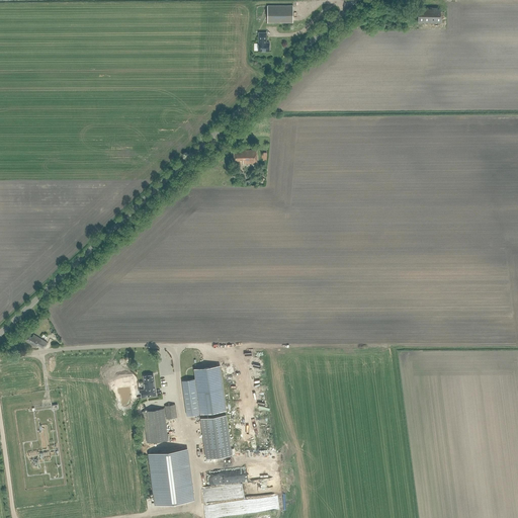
[(293,23),(293,6),(267,6),(267,23),(293,23)]
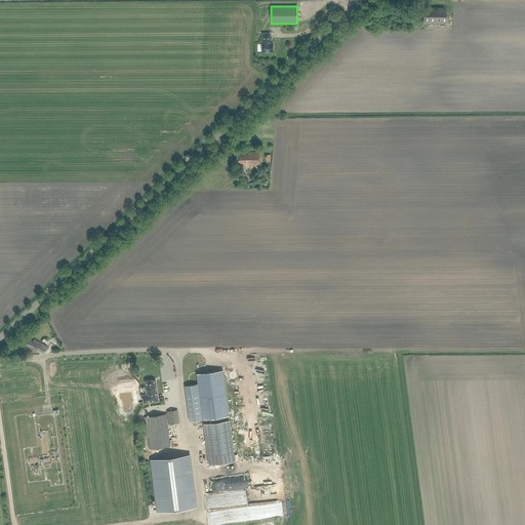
[(451,14),(427,14),(427,23),(451,23),(451,14)]
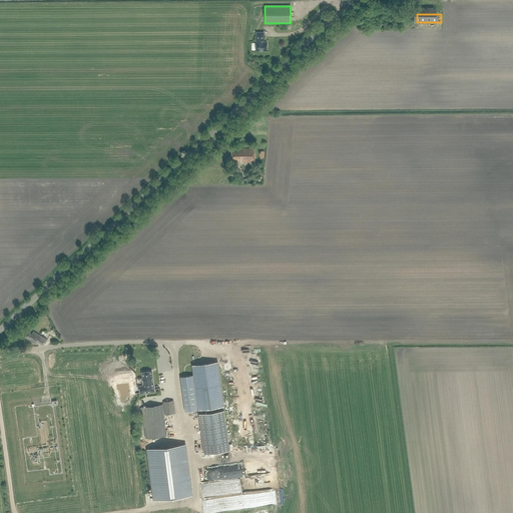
[(255,42),(255,50),(267,51),(267,43),(264,42),(264,33),(257,33),(257,43),(255,42)]
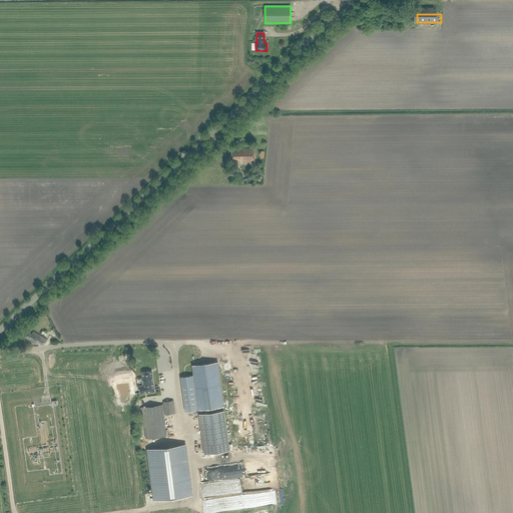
[(254,162),(254,148),(231,149),(231,158),(232,158),(232,162),(254,162)]
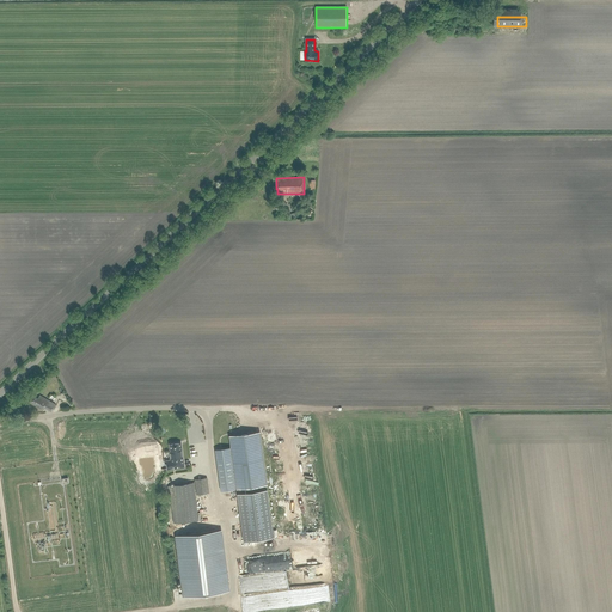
[(44,408),(51,411),(55,404),(40,396),(38,398),(34,396),(29,403),(43,410),(44,408)]
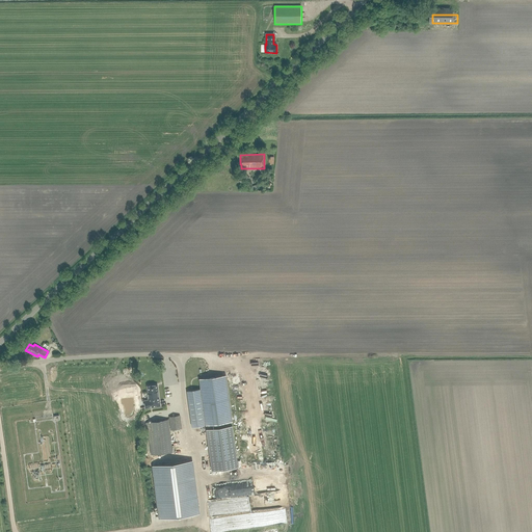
[(201,390),(187,392),(191,427),(231,422),(224,375),(198,379),(201,390)]
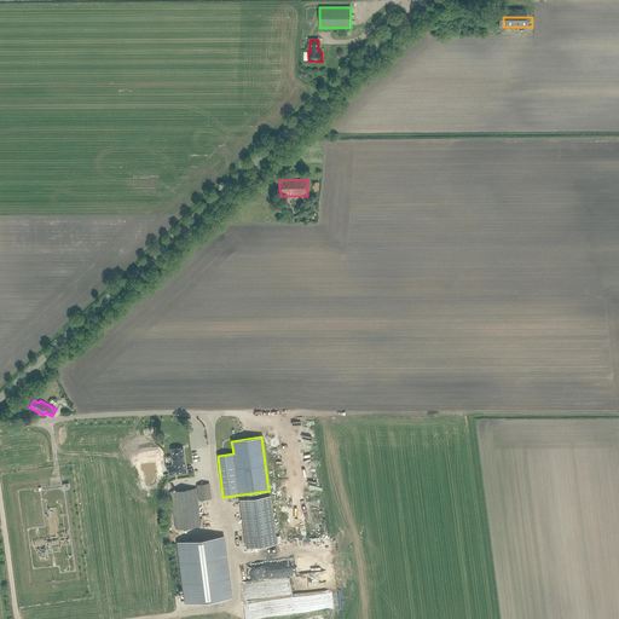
[(173,466),(168,467),(168,470),(169,474),(186,473),(183,451),(183,447),(179,449),(172,449),(173,457),(172,457),(173,466)]
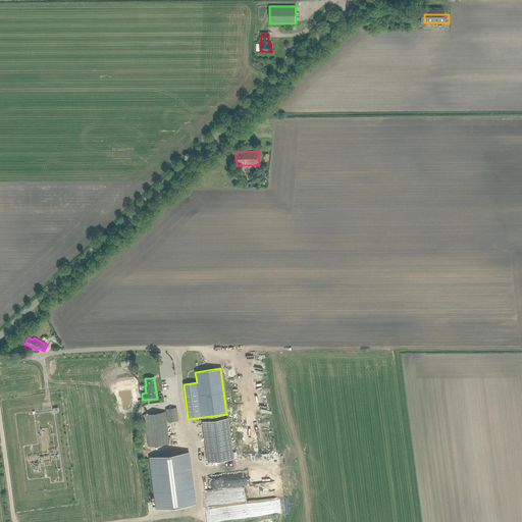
[(148,447),(169,444),(167,422),(178,421),(176,408),(165,409),(166,412),(144,414),(148,447)]
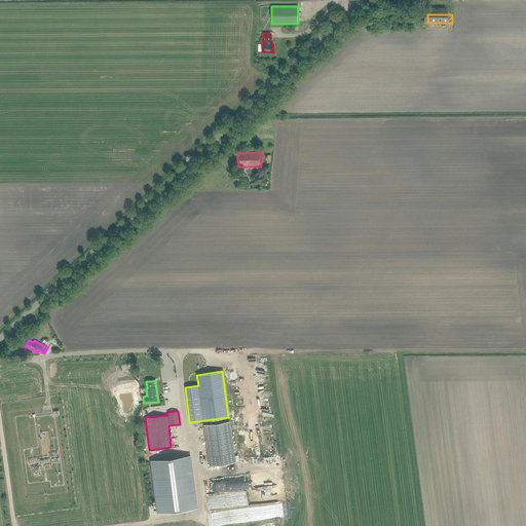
[(210,465),(235,461),(230,420),(203,424),(210,465)]
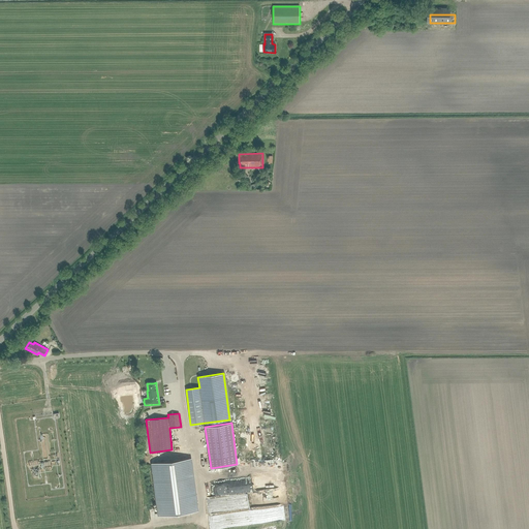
[(187,459),(152,463),(156,502),(157,509),(177,507),(178,512),(182,512),(189,511),(191,510),(193,510),(187,459)]
